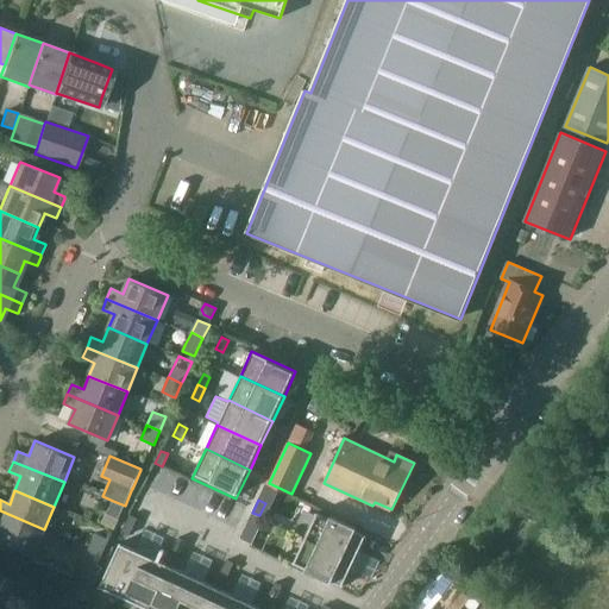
[(119,519),(125,506),(113,501),(107,514),(119,519)]
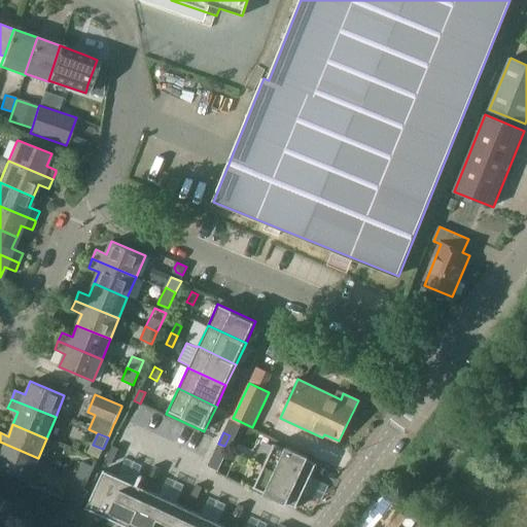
[(0,466),(29,480),(38,458),(0,442),(0,452),(1,453),(0,455),(0,466)]
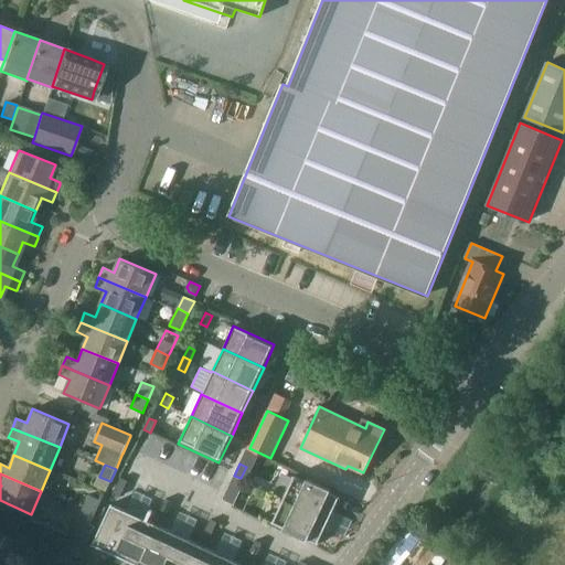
[(245,481),(234,476),(223,499),(234,504),(245,481)]
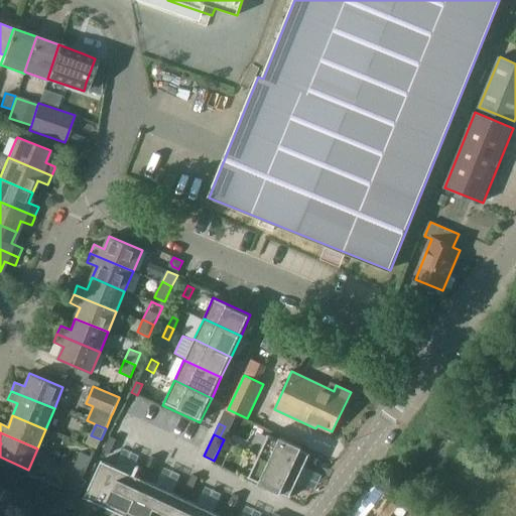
[(269,434),(259,456),(300,475),(310,454),(301,449),(302,446),(280,436),(279,438),(269,434)]
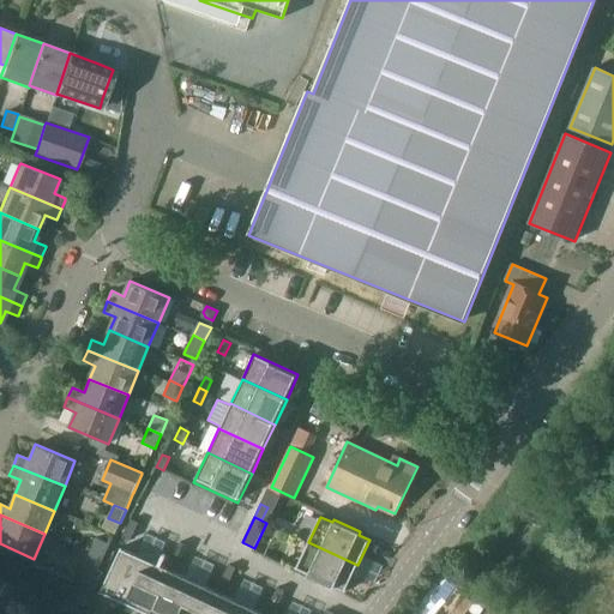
[(124,536),(131,540),(138,523),(131,519),(124,536)]
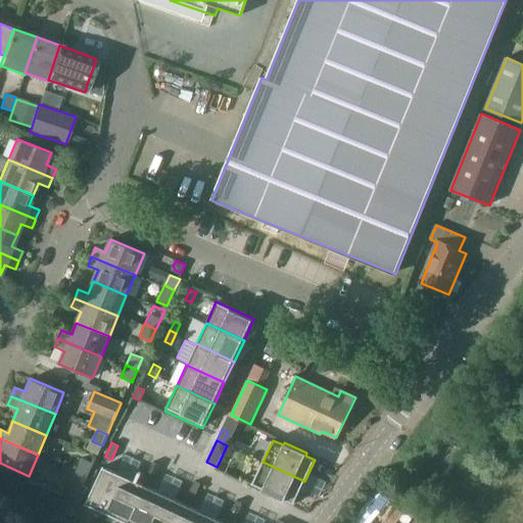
[(87,474),(92,463),(83,459),(78,470),(87,474)]
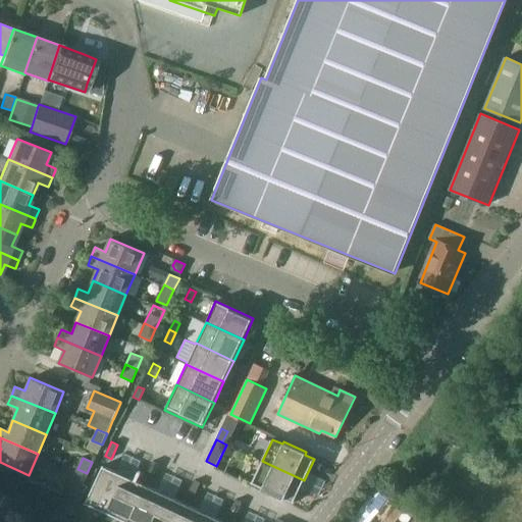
[(149,471),(154,474),(159,464),(153,461),(149,471)]
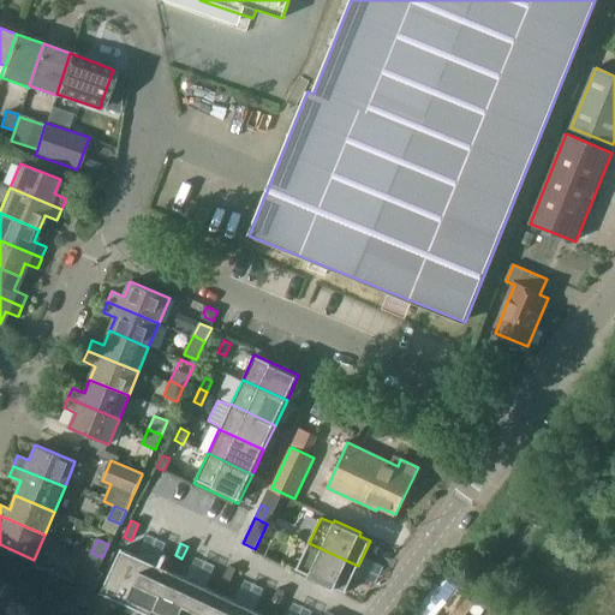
[(309,543),(297,568),(309,574),(308,577),(334,589),(335,586),(346,591),(358,566),(309,543)]
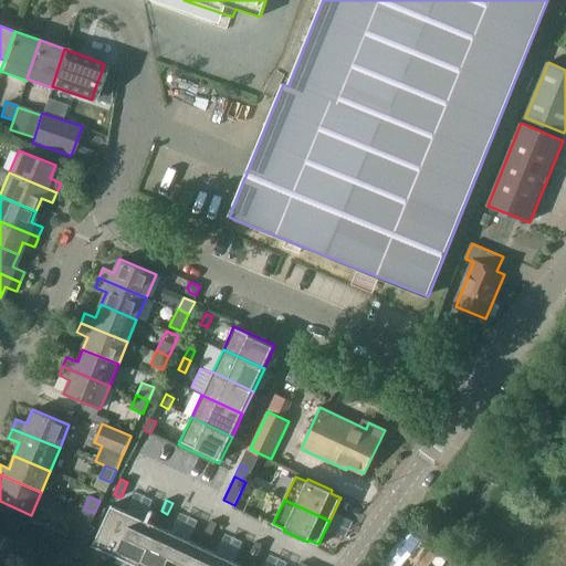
[(112,505),(93,545),(116,555),(135,515),(113,505),(112,505)]
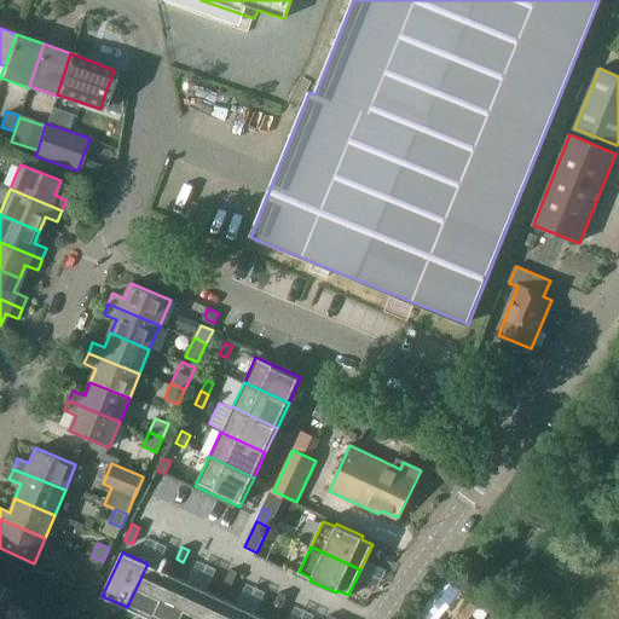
[(97,574),(103,561),(92,556),(86,570),(97,574)]
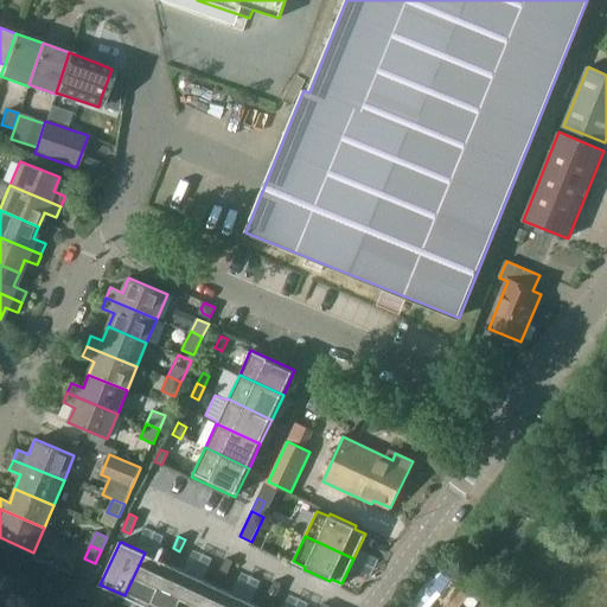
[(179,551),(173,548),(167,560),(174,563),(179,551)]
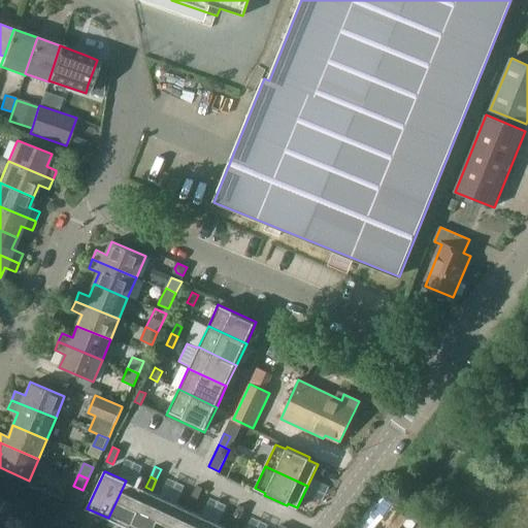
[(126,481),(108,518),(129,527),(146,491),(126,481)]
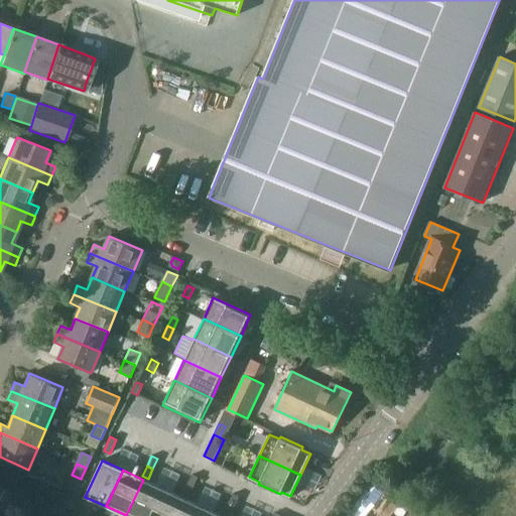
[(199,477),(192,475),(187,485),(194,488),(199,477)]
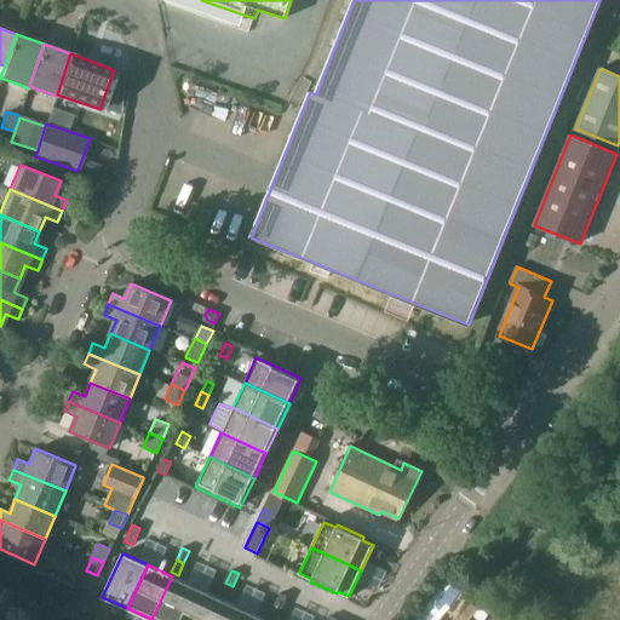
[(172,577),(151,619),(182,619),(197,587),(172,577)]
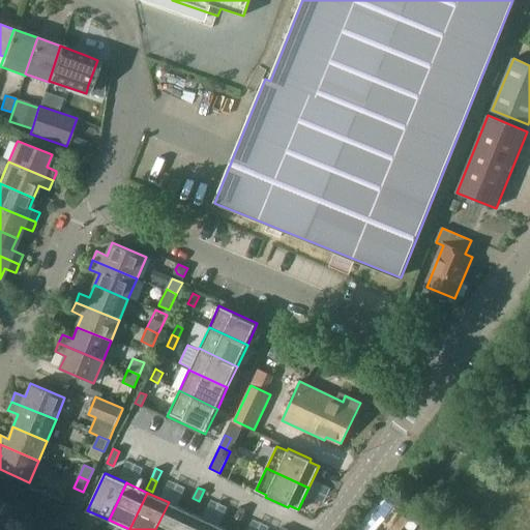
[(193,498),(187,508),(194,511),(199,501),(193,498)]
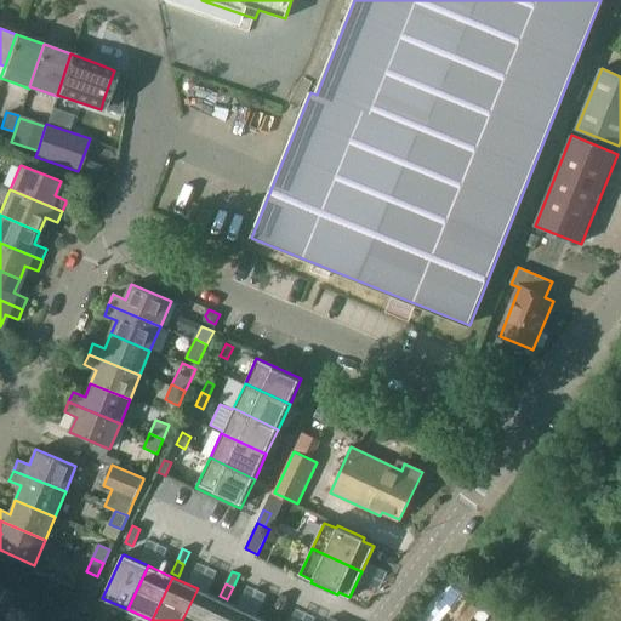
[(198,588),(182,620),(212,620),(222,600),(198,588)]
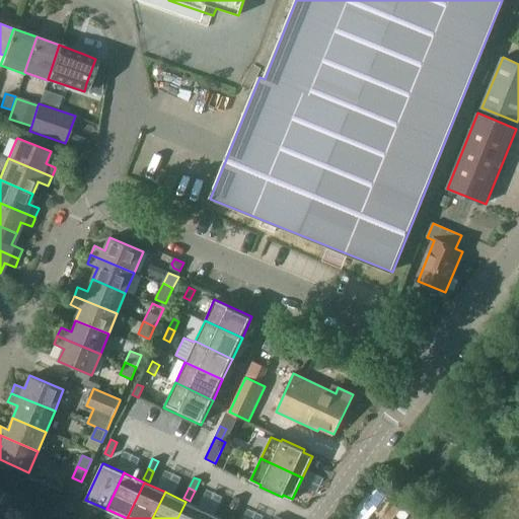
[(75,501),(63,496),(57,510),(68,516),(75,501)]
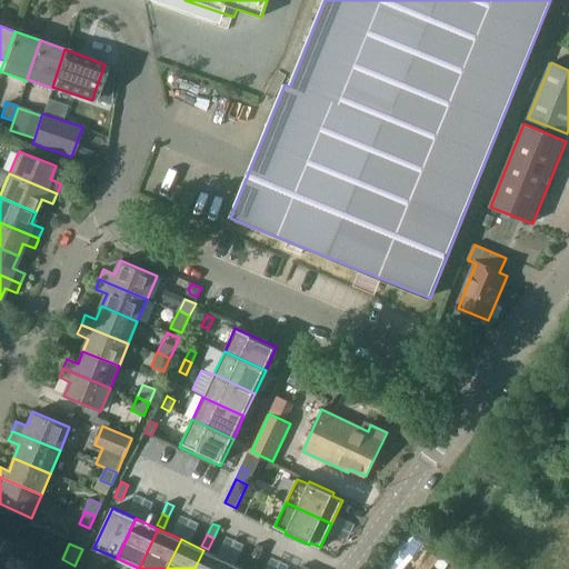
[(257,545),(252,556),(259,559),(263,547),(257,545)]
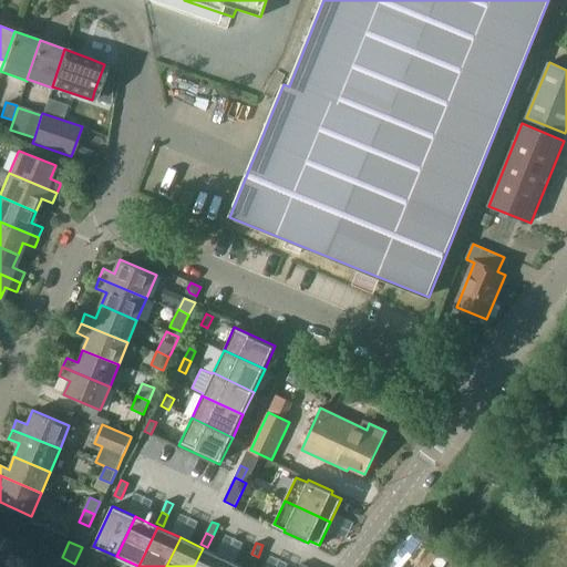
[(203,548),(194,566),(220,566),(226,558),(203,548)]
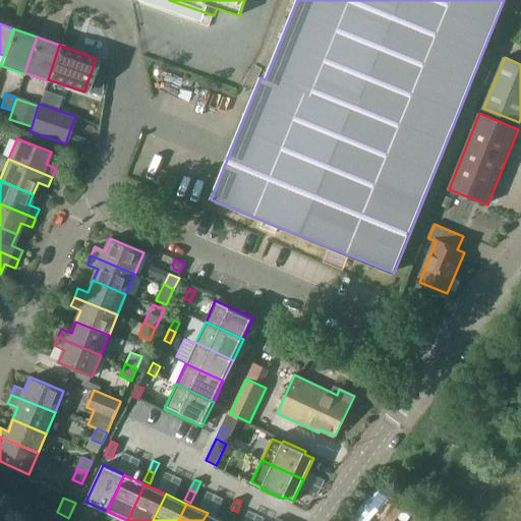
[(231,509),(226,519),(230,520),(232,520),(237,512),(231,509)]
